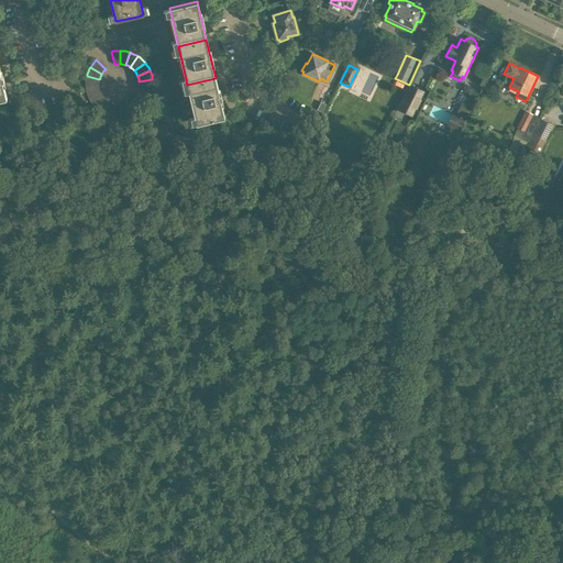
[(86,83),(86,85),(99,85),(99,84),(99,81),(99,79),(87,76),(86,77),(86,79),(86,83)]
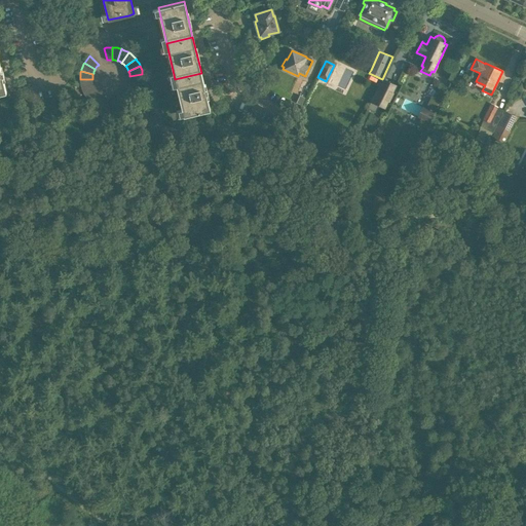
[(201,73),(175,79),(184,116),(210,109),(201,73)]
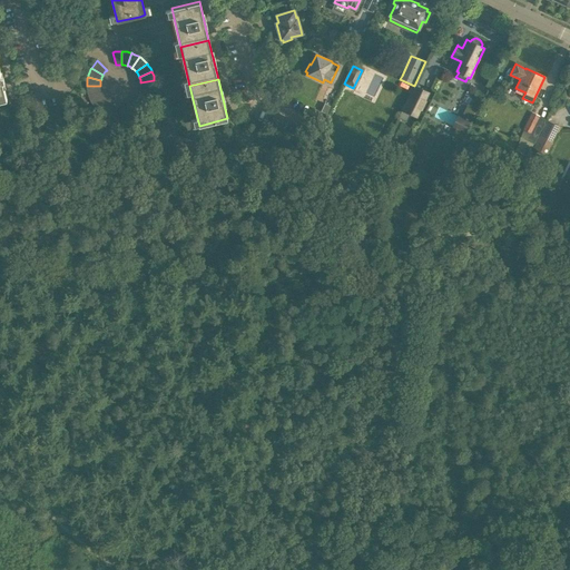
[(141,87),(140,88),(154,90),(155,88),(155,85),(154,82),(154,80),(140,82),(141,82),(141,85),(141,87)]
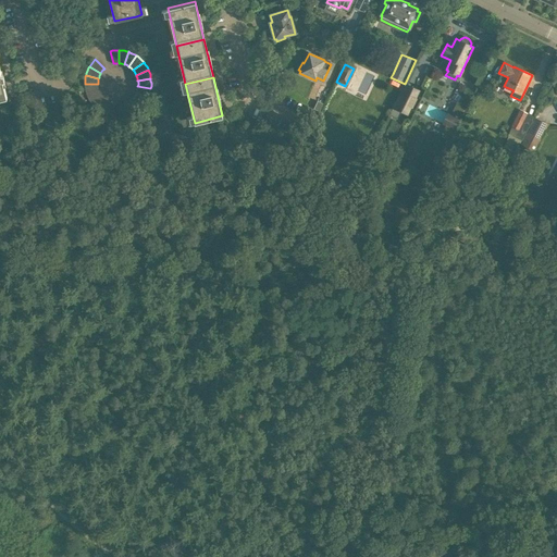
[(85,90),(86,93),(99,89),(98,87),(98,86),(98,84),(85,84),(85,85),(85,87),(85,90)]
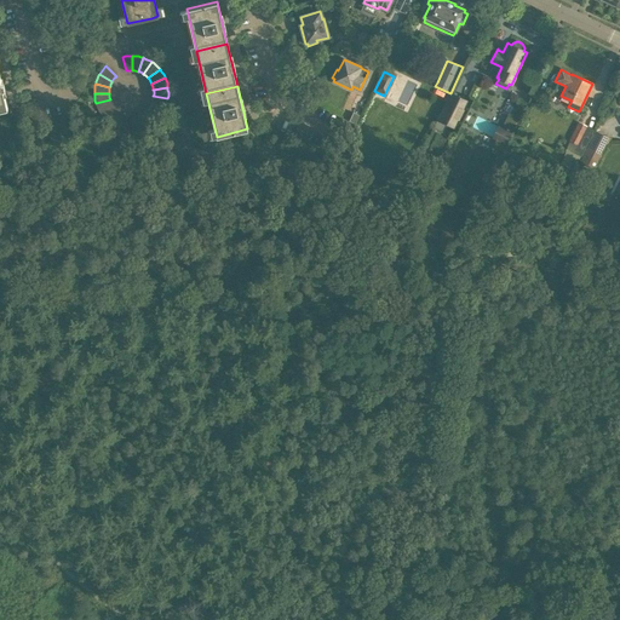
[(447,124),(455,127),(466,102),(449,95),(438,120),(447,124)]
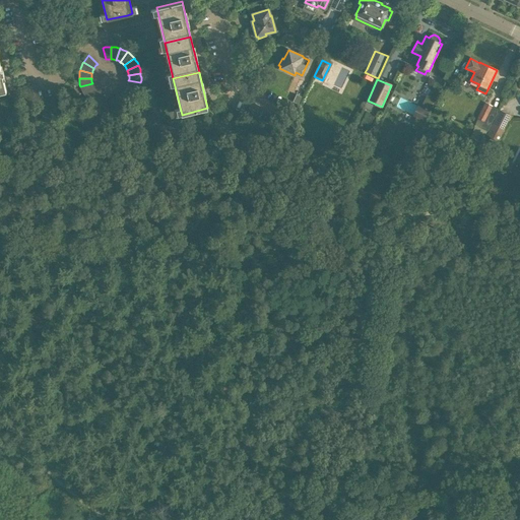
[(128,83),(127,85),(138,90),(139,87),(140,85),(140,82),(128,80),(128,82),(128,83)]
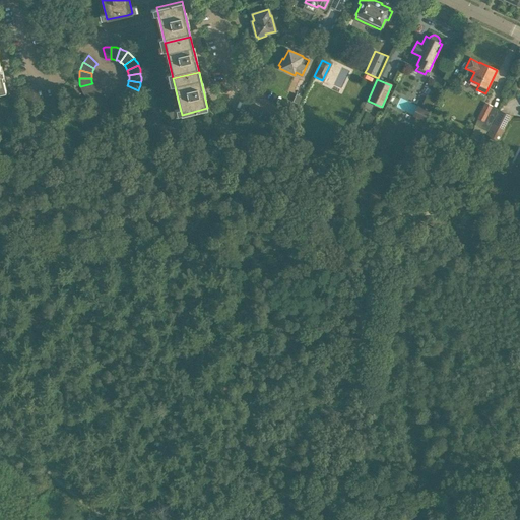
[(83,94),(84,94),(94,88),(93,86),(92,85),(92,83),(80,86),(81,89),(82,91),(83,94)]
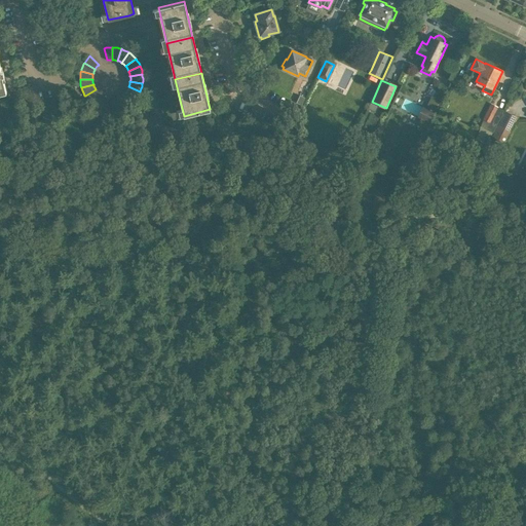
[(126,88),(125,90),(135,99),(136,99),(137,96),(139,94),(140,91),(128,86),(127,87),(126,88)]
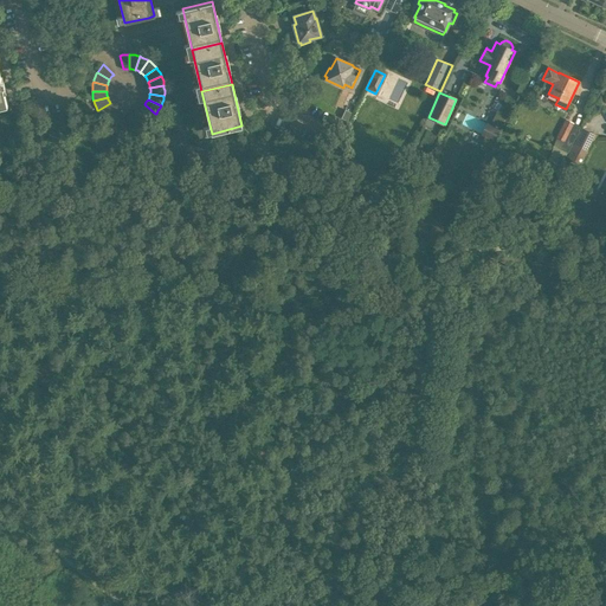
[(104,117),(105,118),(114,108),(114,107),(113,105),(111,104),(110,103),(98,110),(100,113),(102,115),(104,117)]
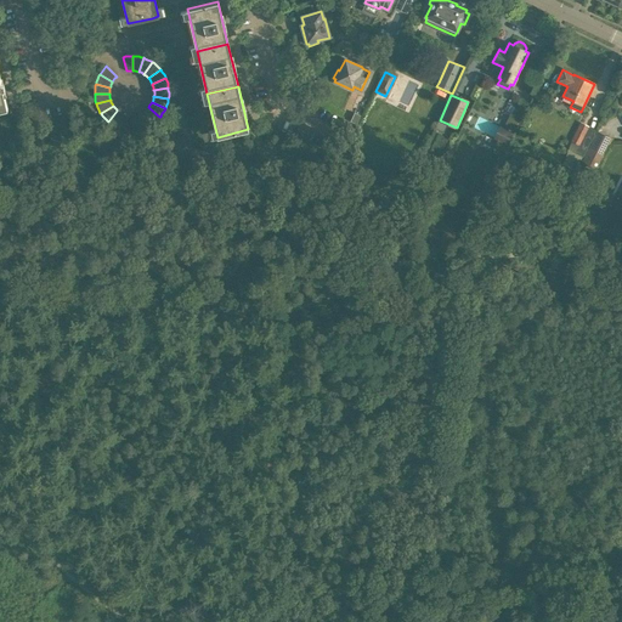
[(145,111),(143,111),(152,124),(153,123),(156,120),(158,119),(159,117),(148,107),(147,108),(146,109),(145,111)]
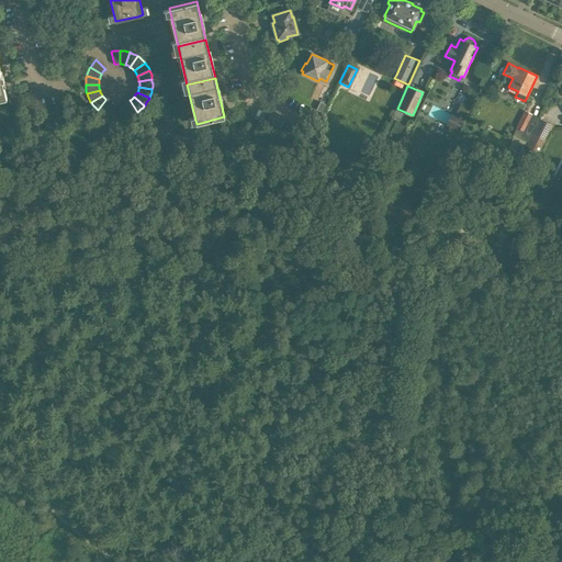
[(103,113),(105,114),(111,102),(110,102),(108,101),(107,100),(105,100),(98,110),(99,110),(101,112),(103,113)]
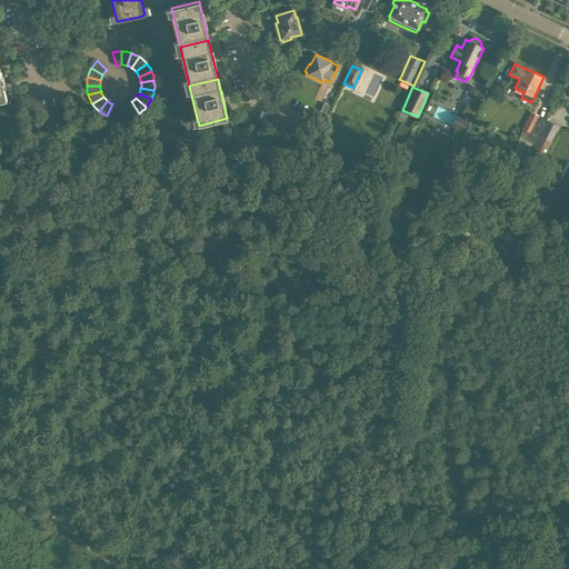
[(128,103),(127,105),(130,117),(132,117),(135,116),(138,113),(139,113),(131,101),(131,102),(129,103),(128,103)]
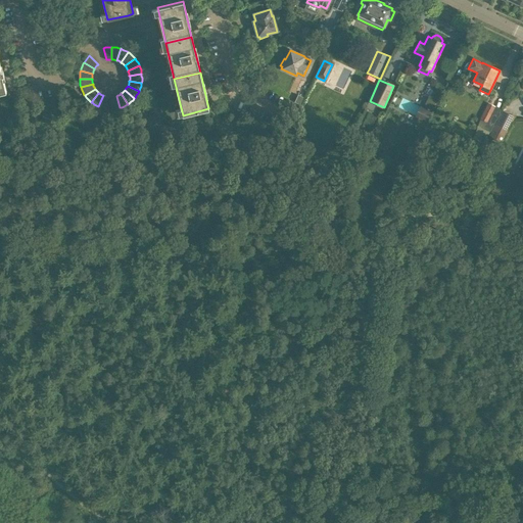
[(103,95),(98,106),(101,107),(103,108),(106,108),(108,97),(106,96),(105,96),(103,95)]
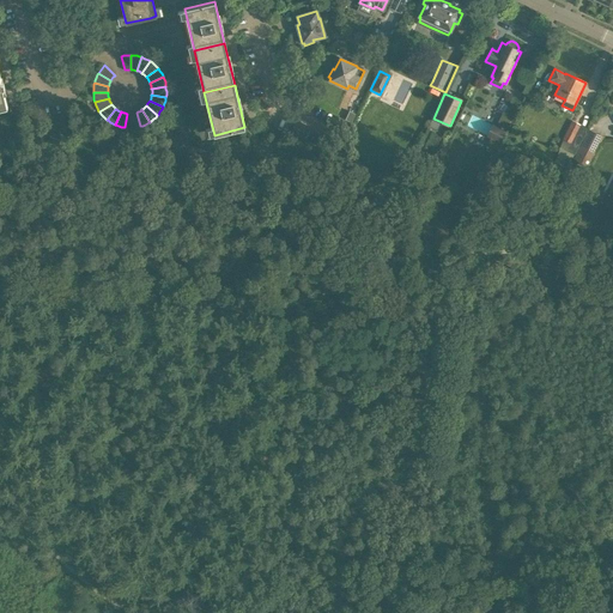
[(345,120),(346,120),(351,122),(356,114),(350,111),(345,120)]
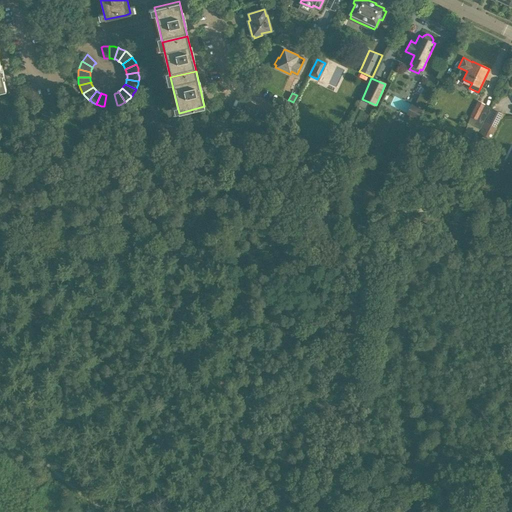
[(117,105),(114,94),(112,94),(110,94),(109,95),(109,107),(111,107),(114,106),(117,105)]
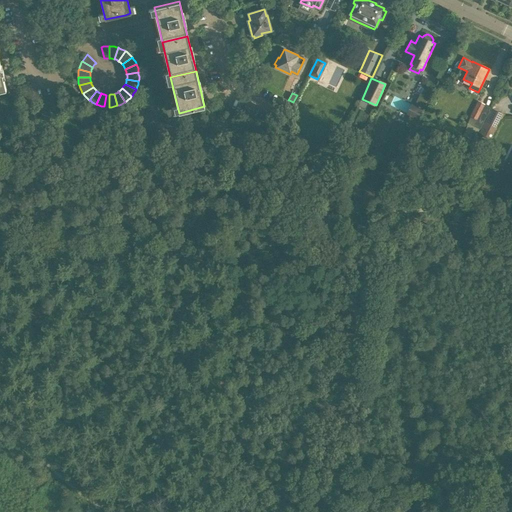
[(365,110),(369,102),(362,99),(358,107),(365,110)]
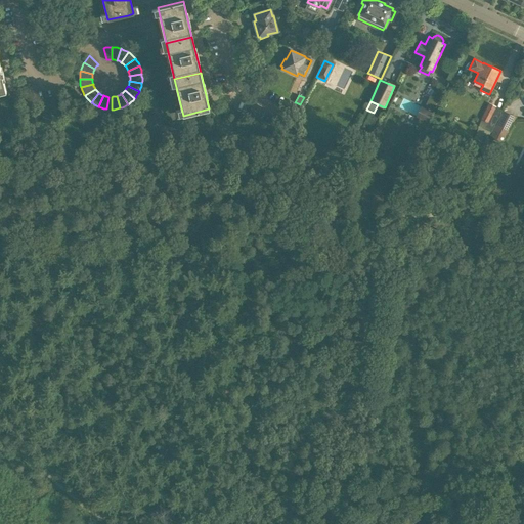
[(501,110),(496,106),(489,103),(481,119),(488,122),(484,130),(490,133),(501,110)]
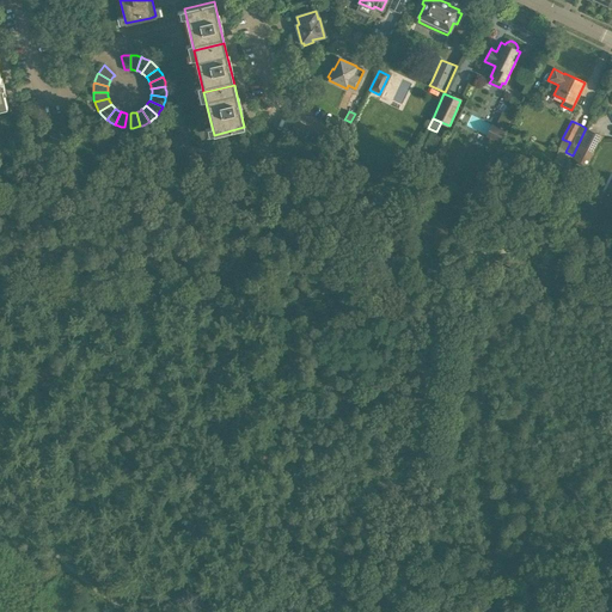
[(576,152),(591,159),(601,136),(588,130),(576,152)]
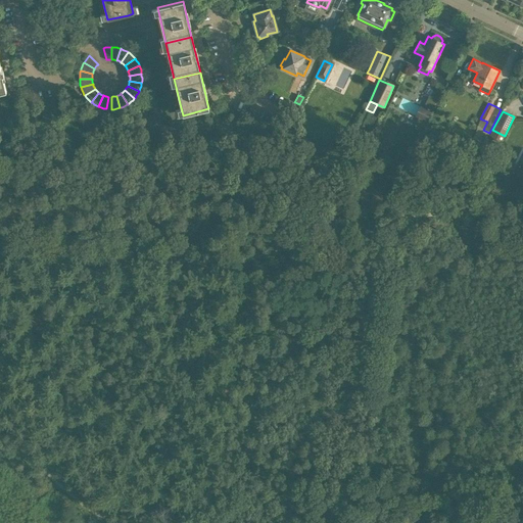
[(501,143),(505,136),(492,130),(489,138),(501,143)]
